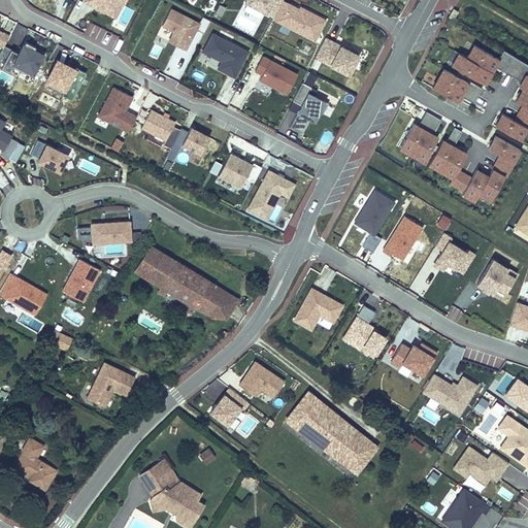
[(120,9),(124,0),(85,0),(84,3),(103,13),(108,4),(120,9)]
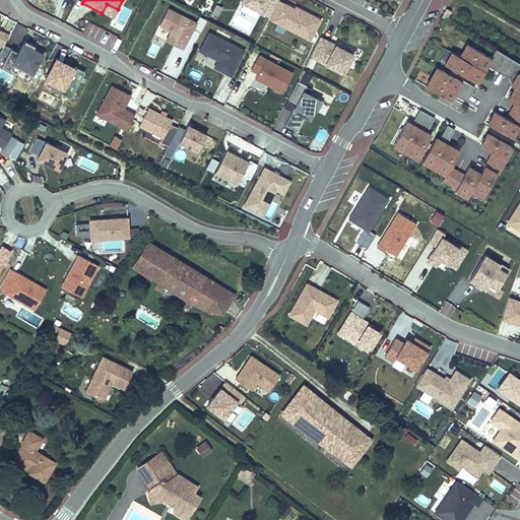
[(277,2),(278,0),(242,0),(242,2),(269,17),(277,2)]
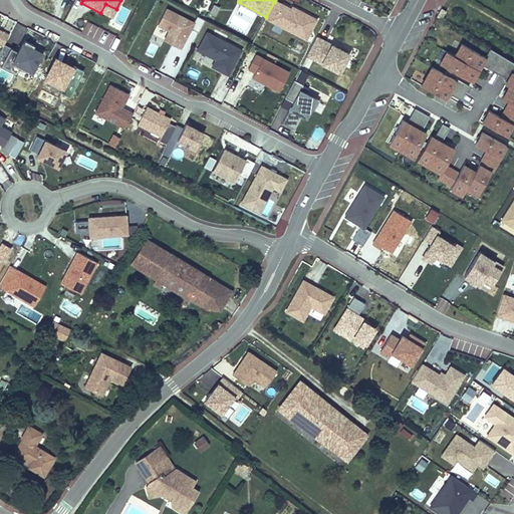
[(305,41),(315,21),(295,11),(294,13),(290,11),(274,2),(266,17),(265,20),(305,41)]
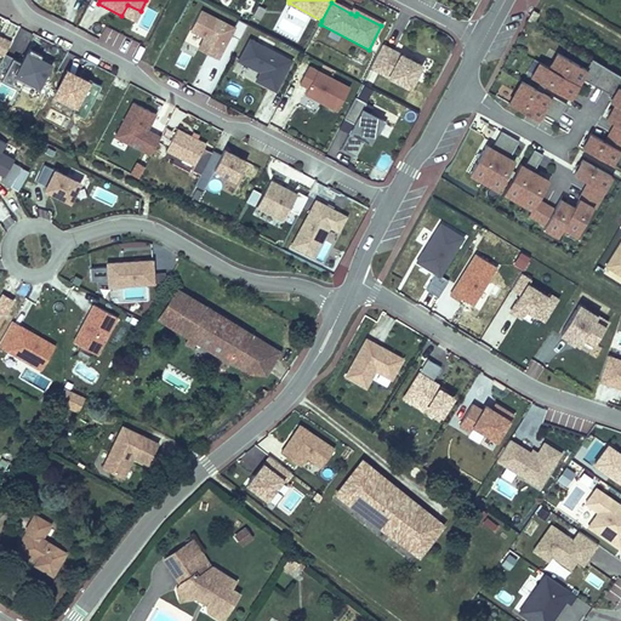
[(135,22),(141,11),(127,5),(121,16),(135,22)]
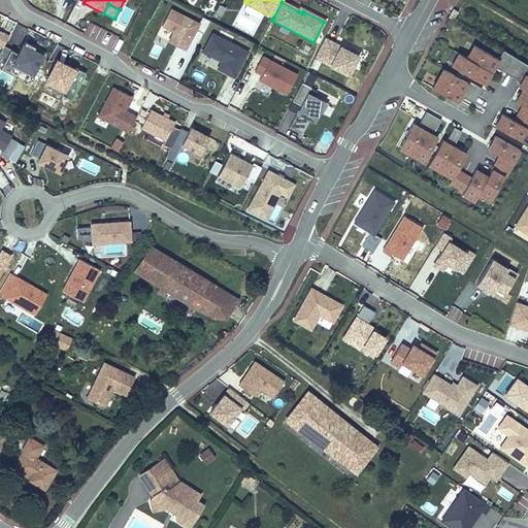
[(456,21),(461,12),(456,9),(451,18),(456,21)]
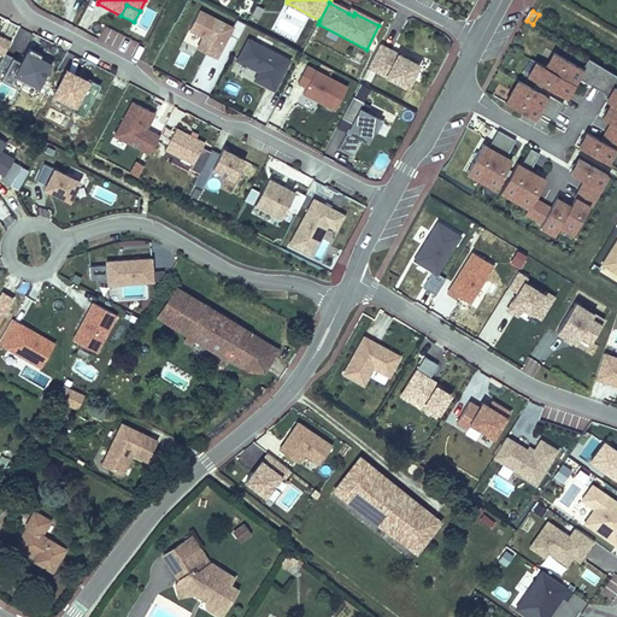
[(216,60),(231,29),(199,12),(189,31),(203,39),(197,50),(216,60)]
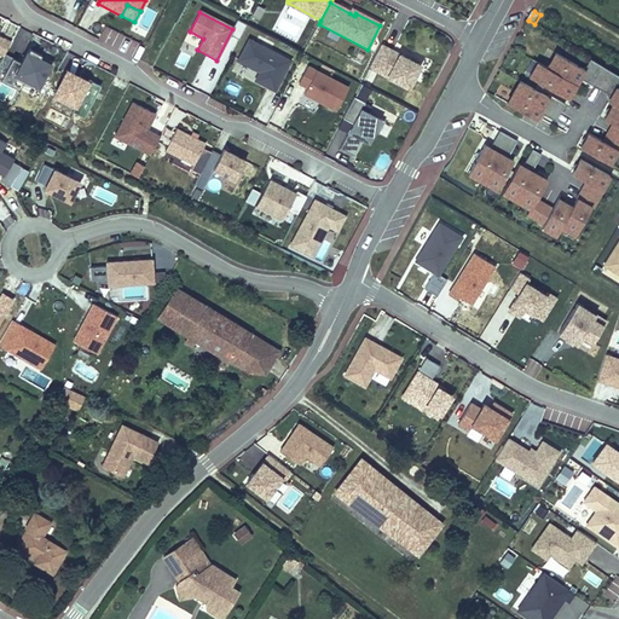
[(237,19),(232,34),(239,36),(244,22),(237,19)]
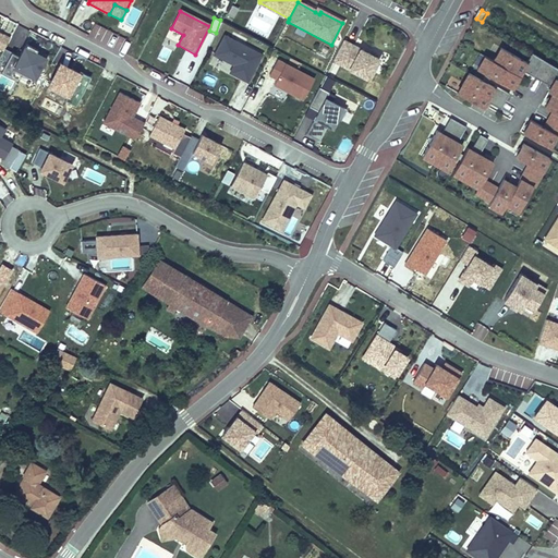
[(88,39),(109,48),(116,33),(95,24),(88,39)]
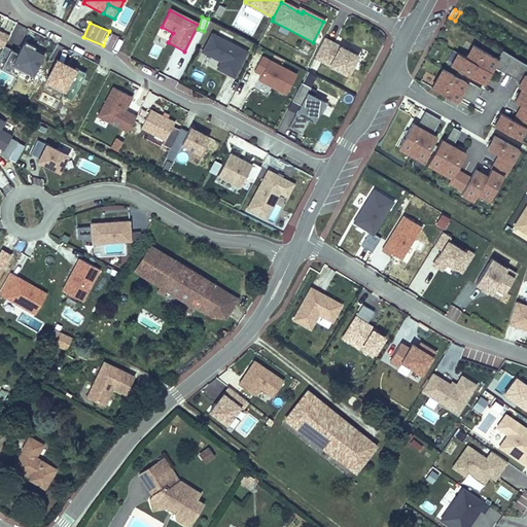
[(3,47),(8,37),(2,34),(0,37),(0,47),(2,48),(3,47)]
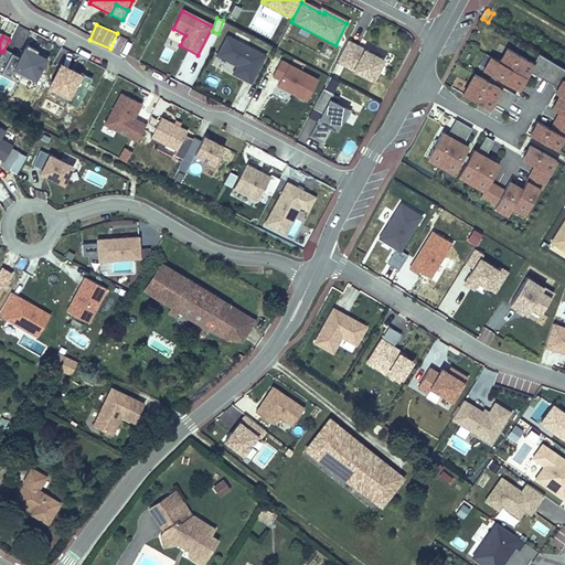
[(249,83),(264,55),(226,36),(216,56),(236,66),(233,74),(249,83)]
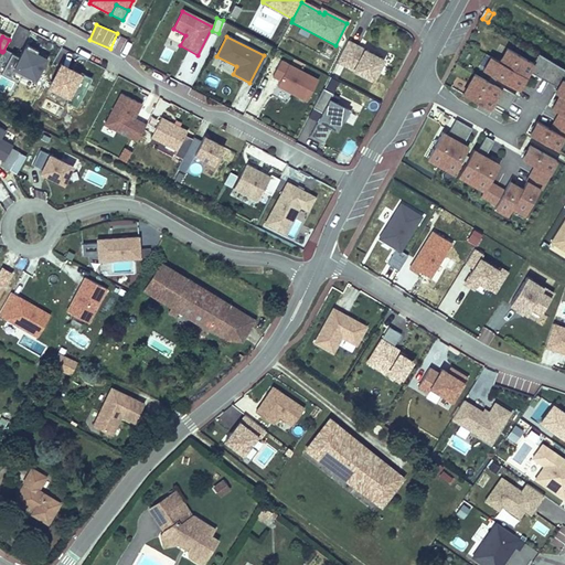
[(115,52),(126,56),(131,41),(120,38),(115,52)]
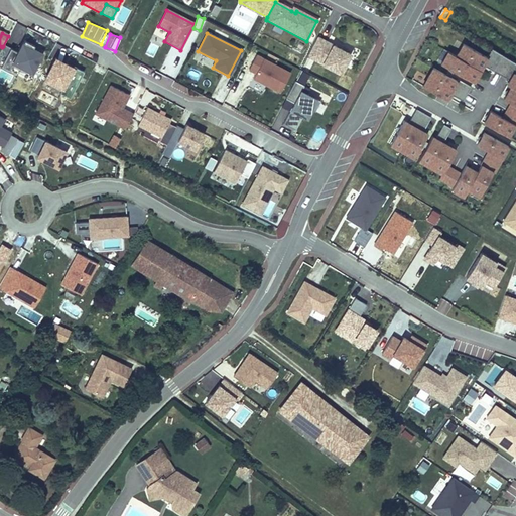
[(340,75),(349,56),(316,39),(307,57),(340,75)]
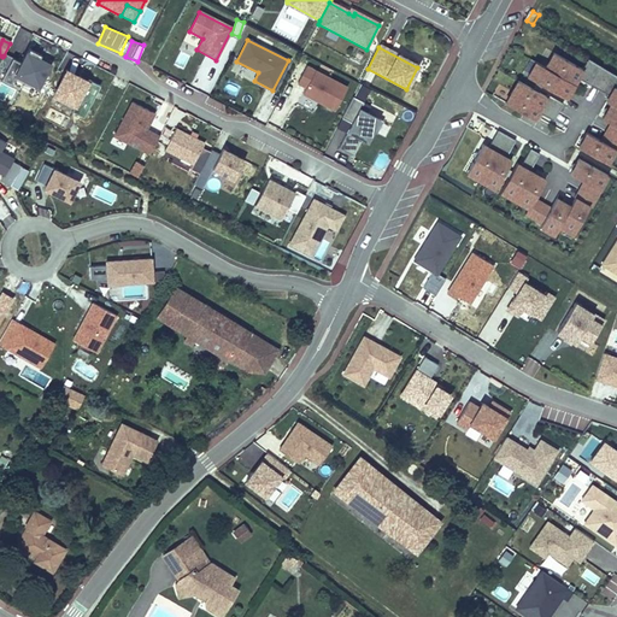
[(37,88),(50,65),(39,59),(40,56),(28,50),(21,64),(4,56),(3,57),(0,62),(0,80),(10,86),(15,76),(37,88)]
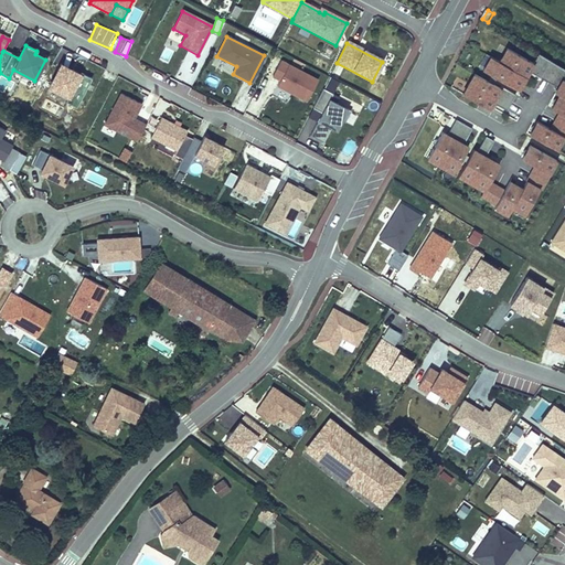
[(520,91),(532,70),(537,72),(536,74),(560,87),(557,93),(561,95),(554,108),(562,113),(552,129),(540,123),(532,136),(558,150),(564,138),(564,68),(541,54),(535,63),(510,49),(502,62),(493,56),(486,70),(520,91)]
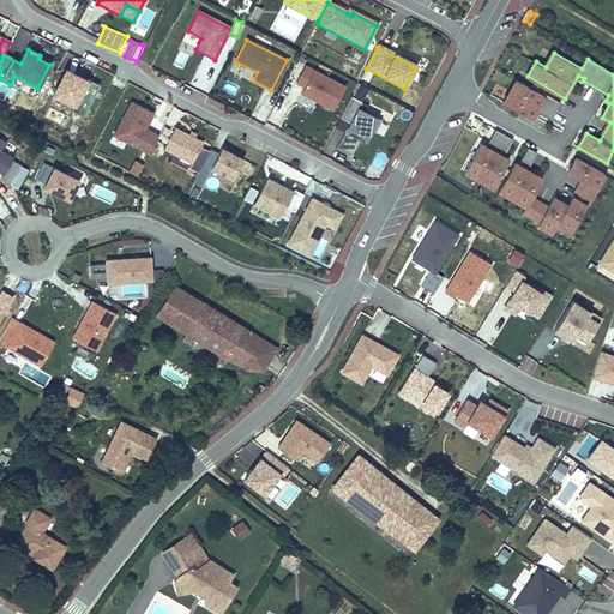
[(333,110),(345,88),(305,66),(295,83),(304,88),(301,94),(333,110)]
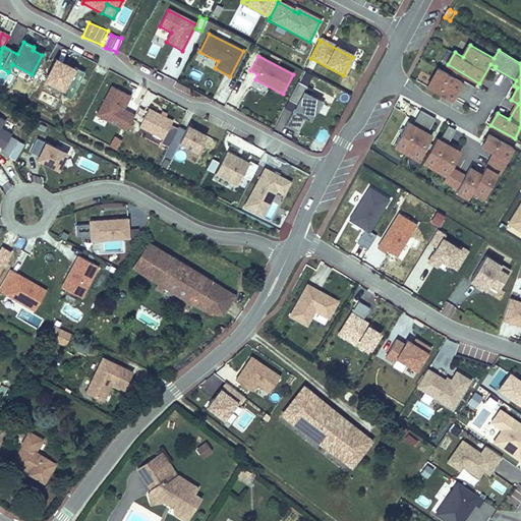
[(69,101),(83,73),(74,68),(71,73),(54,64),(44,83),(61,93),(60,96),(69,101)]
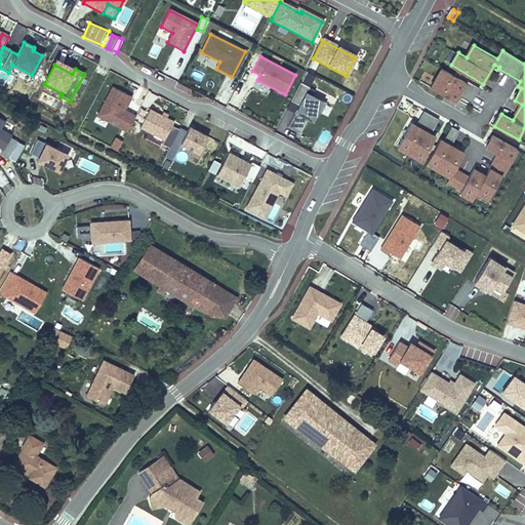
[(481,88),(468,81),(467,83),(443,70),(432,88),(456,103),(459,96),(473,104),(481,88)]
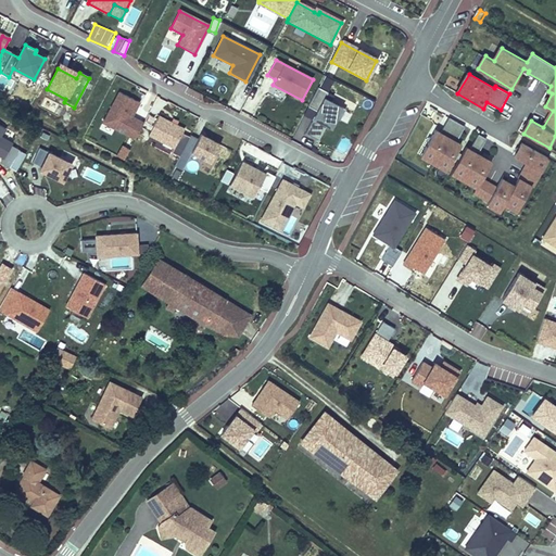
[(339,121),(345,109),(325,98),(327,92),(318,88),(307,106),(317,112),(305,134),(318,140),(326,126),(331,129),(337,118),(339,121)]
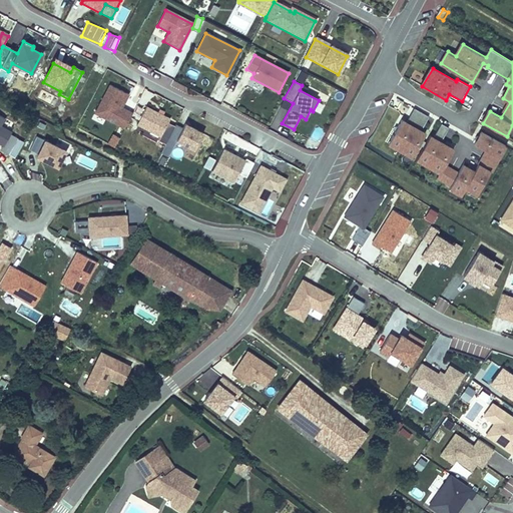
[(132,114),(121,108),(128,95),(109,85),(94,114),(124,130),(132,114)]
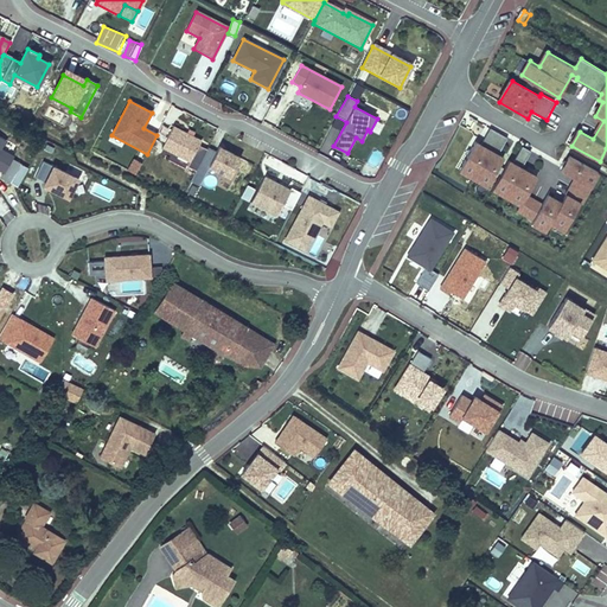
[(190,164),(200,141),(173,127),(161,149),(190,164)]
